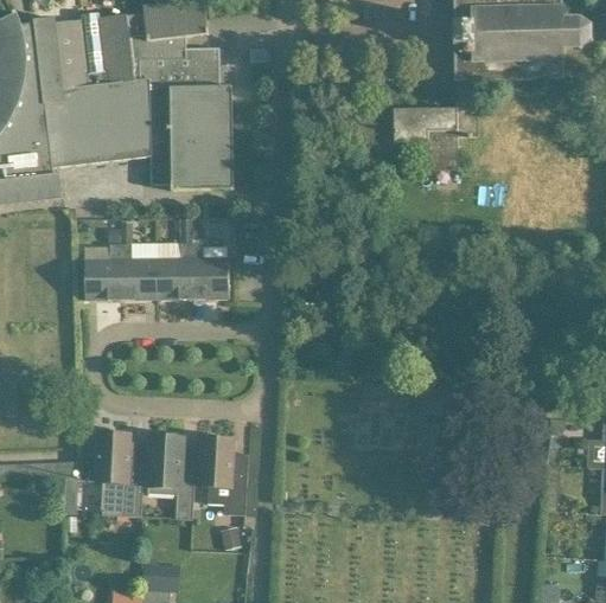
[(0,204),(62,197),(59,173),(52,173),(51,166),(150,155),(150,185),(171,184),(171,190),(233,188),(231,85),(219,85),(218,47),(192,47),(192,50),(185,50),(185,36),(192,34),(192,33),(190,34),(189,25),(206,23),(203,0),(192,0),(142,6),(144,12),(126,14),(126,13),(99,17),(97,12),(81,14),(81,19),(55,21),(53,17),(33,19),(33,24),(21,25),(19,20),(16,11),(12,12),(13,14),(0,20),(0,204)]
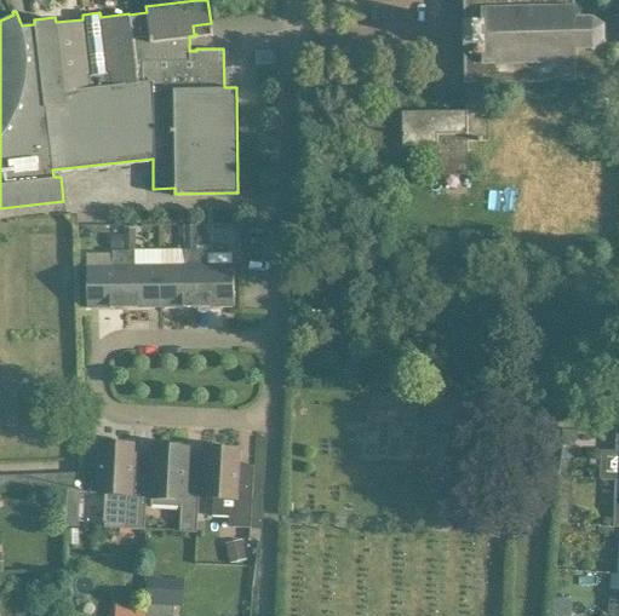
[(464,82),(465,110),(466,139),(487,138),(486,81),(575,79),(575,78),(605,76),(605,39),(602,39),(602,28),(605,27),(603,23),(601,24),(594,18),(594,17),(590,16),(590,18),(573,18),(572,0),(462,0),(463,24),(462,24),(463,47),(463,81),(464,82)]
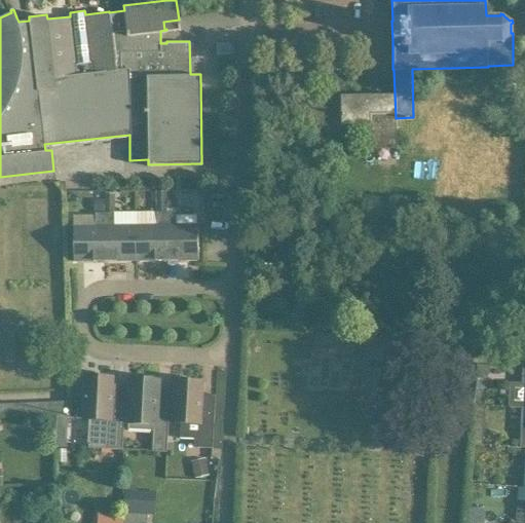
[(216,42),(216,53),(229,53),(229,42),(216,42)]
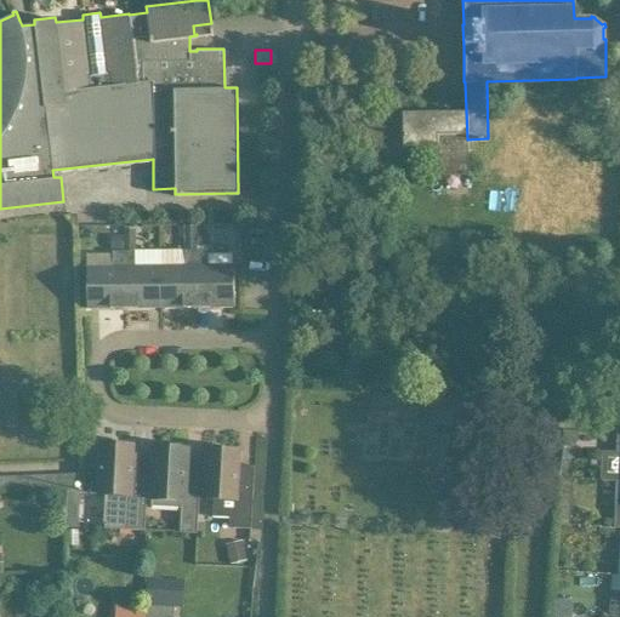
[(382,146),(382,104),(347,104),(348,146),(382,146)]
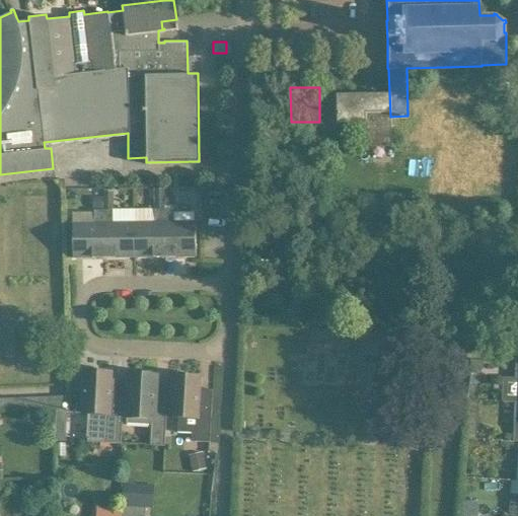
[(390,117),(389,92),(336,93),(337,122),(358,121),(358,145),(391,145),(390,117)]
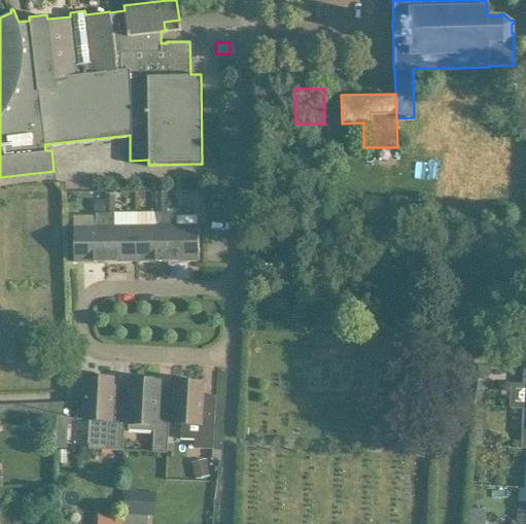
[(156,224),(135,224),(136,258),(166,258),(166,198),(166,189),(156,189),(156,224)]
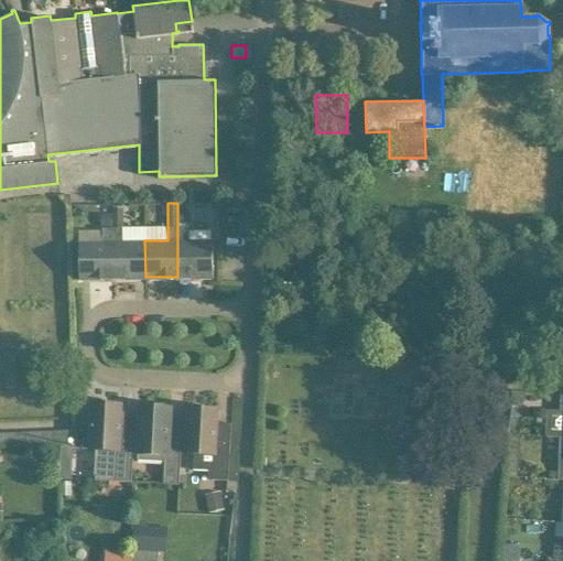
[(121,206),(111,206),(111,213),(111,224),(111,226),(112,278),(145,277),(144,240),(121,240),(121,206)]
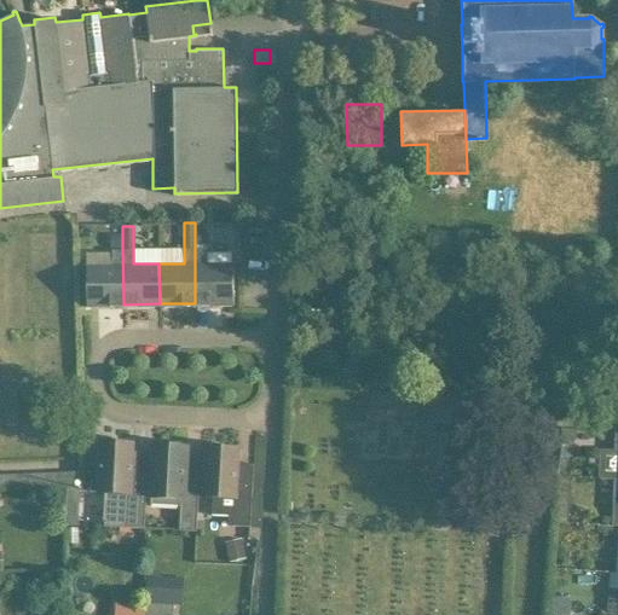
[(206,231),(195,232),(195,303),(232,303),(232,265),(206,266),(206,231)]
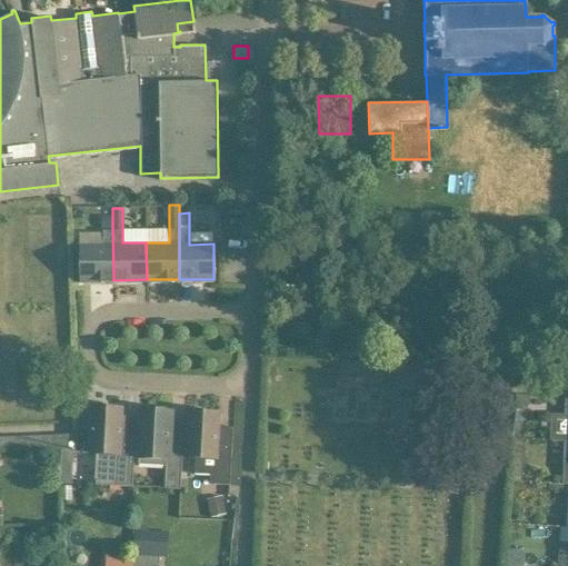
[(112,215),(101,215),(101,224),(101,226),(112,226),(112,215)]
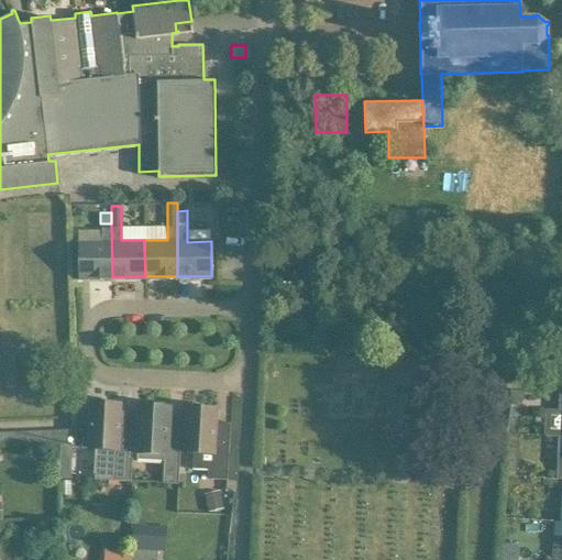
[(101,240),(78,240),(78,277),(112,277),(111,226),(101,226),(101,240)]
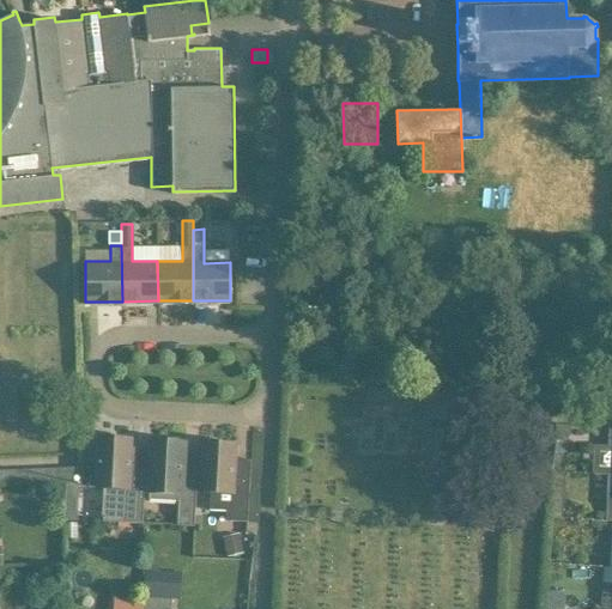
[(555,425),(555,438),(565,438),(570,433),(570,425),(555,425)]
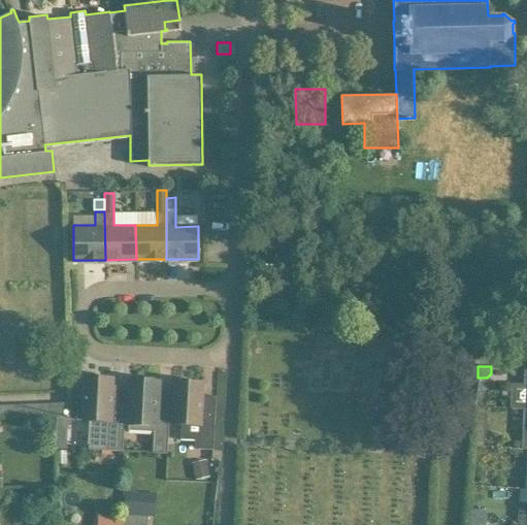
[(83,407),(81,417),(90,418),(88,448),(122,450),(125,385),(112,384),(113,376),(84,375),(83,406),(83,407)]
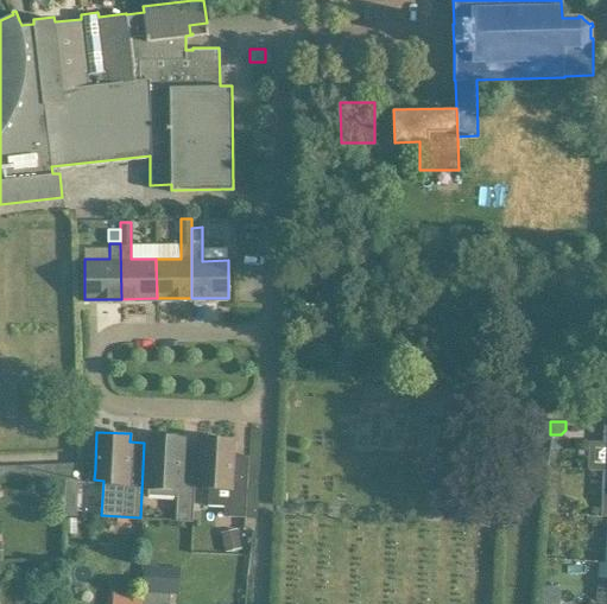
[(149,434),(147,458),(146,487),(176,488),(175,519),(191,520),(195,472),(181,472),(183,436),(178,436),(176,432),(166,432),(165,436),(149,434)]
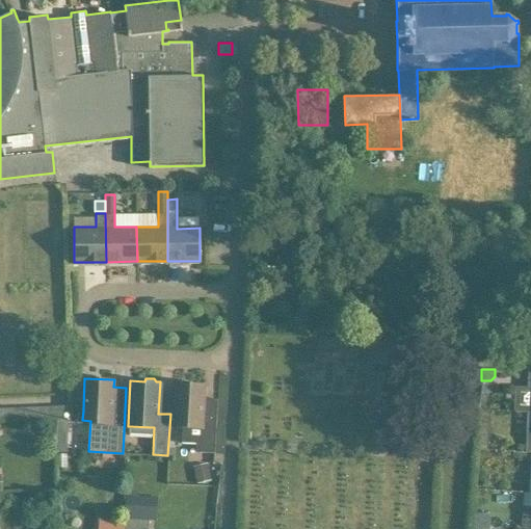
[(200,451),(213,451),(214,451),(217,397),(203,397),(204,385),(176,382),(174,425),(182,426),(181,442),(195,443),(195,450),(200,450),(200,451)]
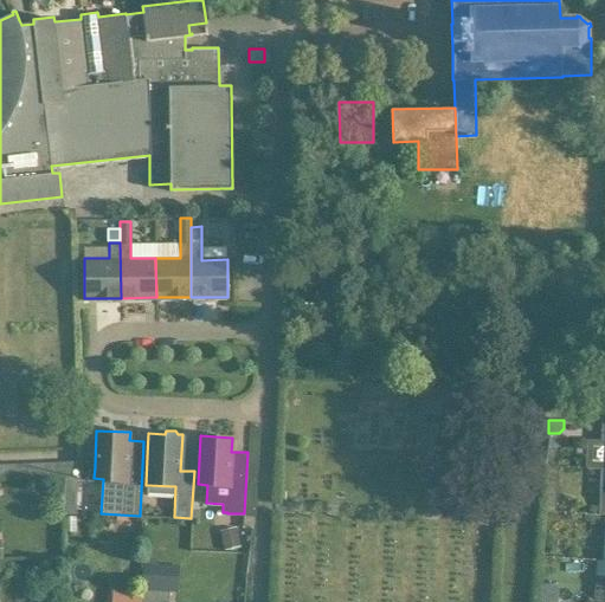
[(545,464),(544,486),(557,486),(558,465),(545,464)]
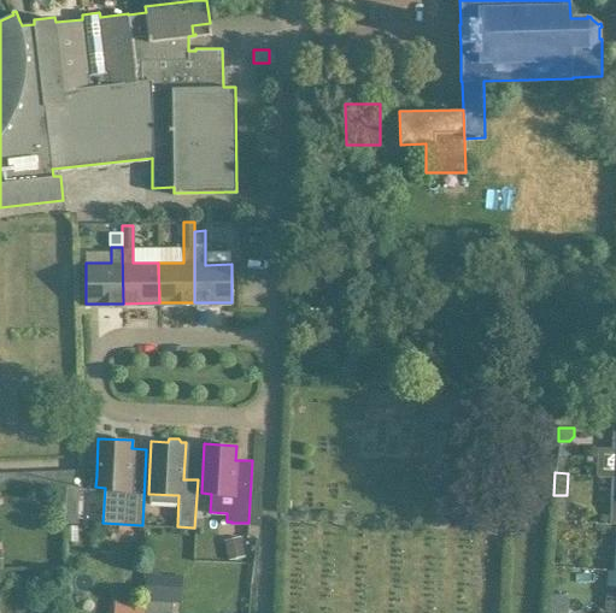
[(552,502),(551,520),(564,520),(565,502),(552,502)]
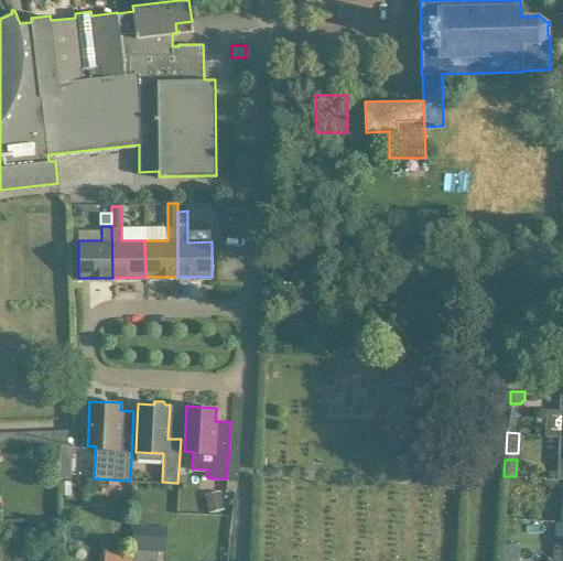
[(223,508),(219,489),(204,492),(208,510),(223,508)]
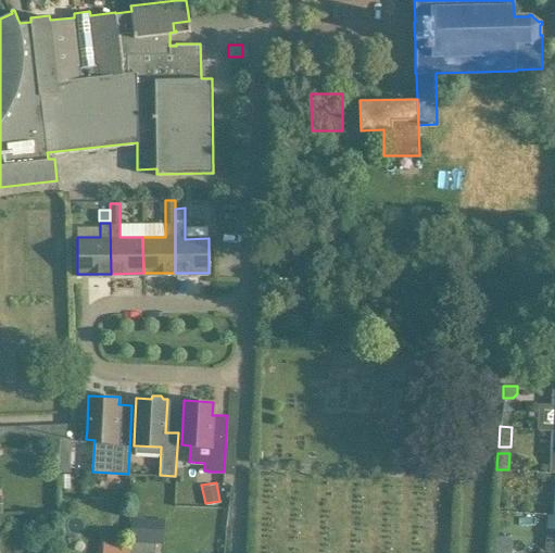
[(554,552),(554,529),(545,529),(543,552),(554,552)]
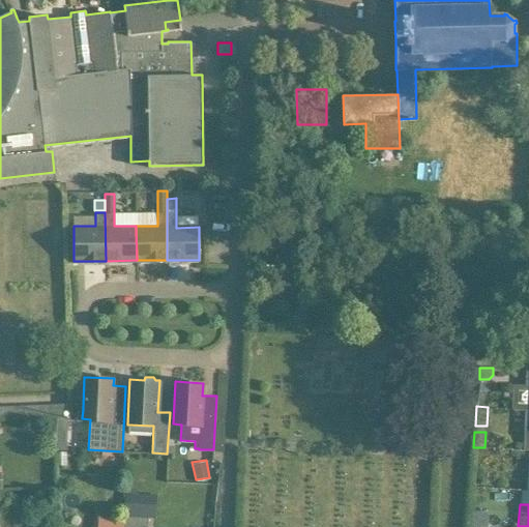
[(472,510),(471,526),(486,526),(487,510),(472,510)]
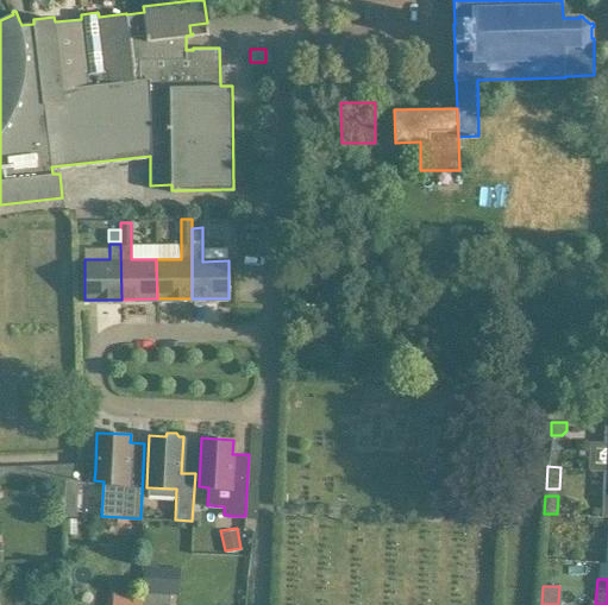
[(140,604),(140,591),(113,591),(112,604),(140,604)]
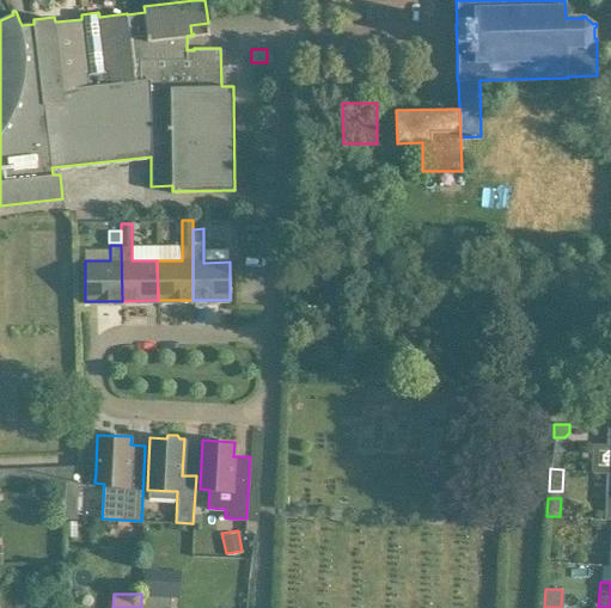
[(170,607),(171,595),(141,594),(141,607),(170,607)]
